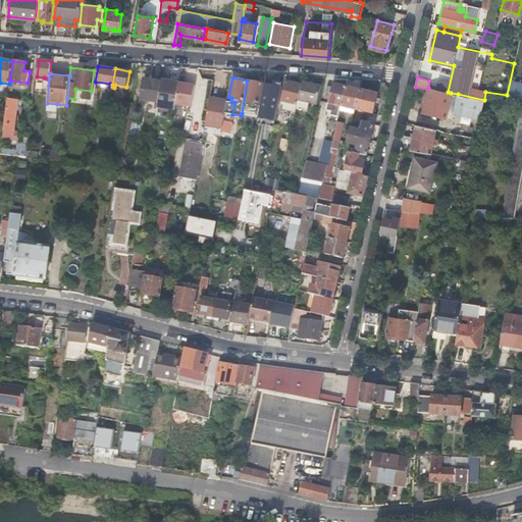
[(141,99),(158,102),(161,81),(145,79),(141,99)]
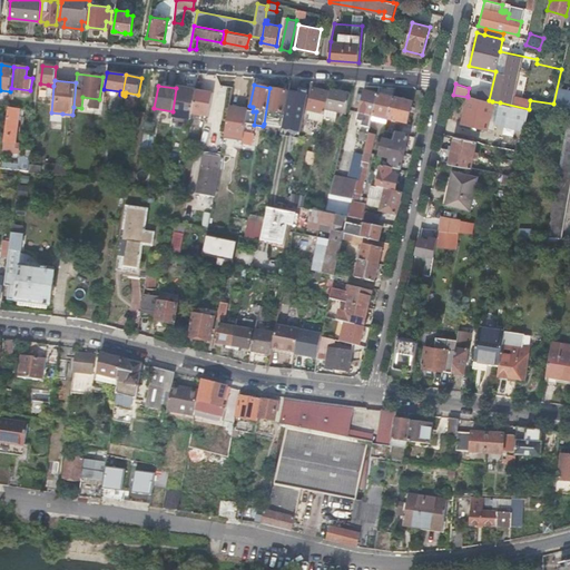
[(173,111),(172,116),(190,118),(192,114),(195,91),(188,90),(188,88),(176,87),(176,88),(173,111)]
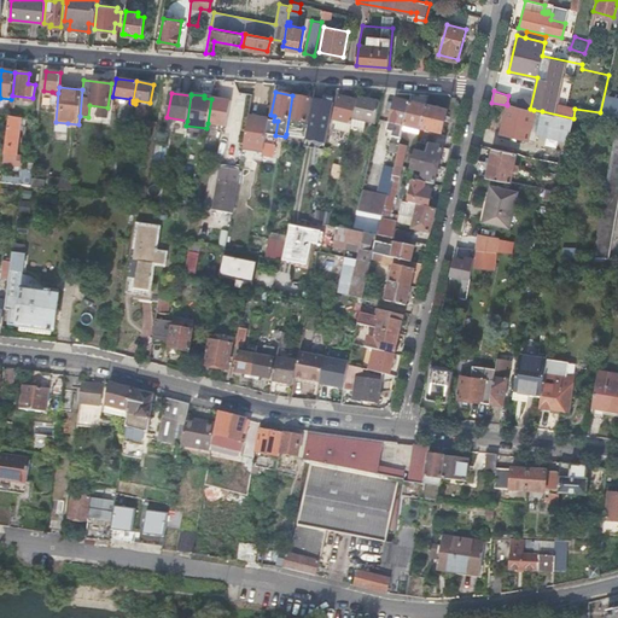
[(229,99),(211,95),(211,99),(208,123),(225,126),(229,99)]
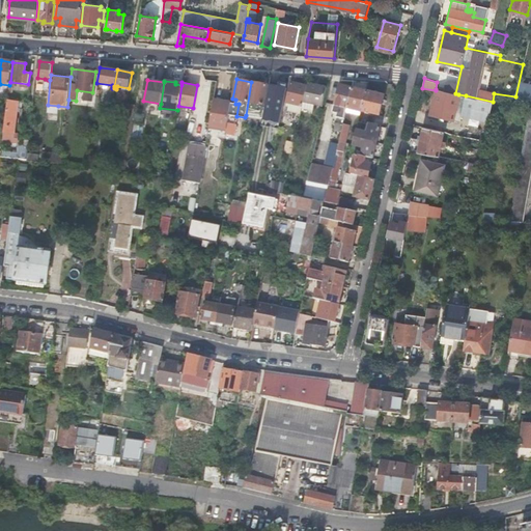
[(251,82),(246,115),(261,118),(264,105),(262,105),(263,103),(267,84),(251,82)]
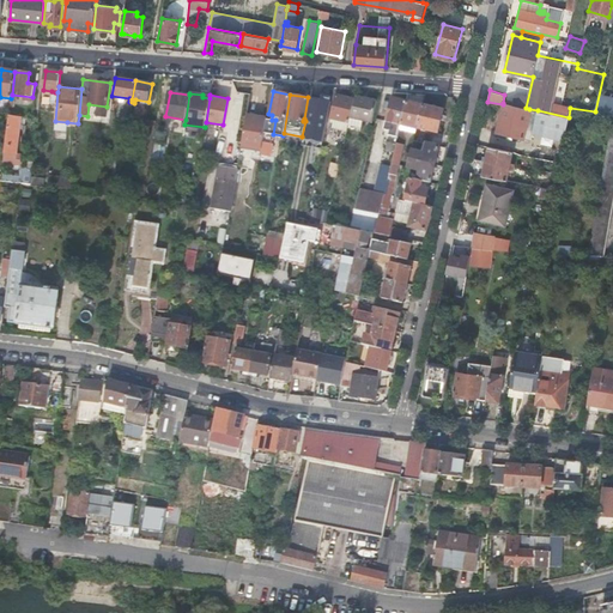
[(328,126),(346,129),(347,123),(347,122),(350,116),(353,99),(335,95),(328,126)]
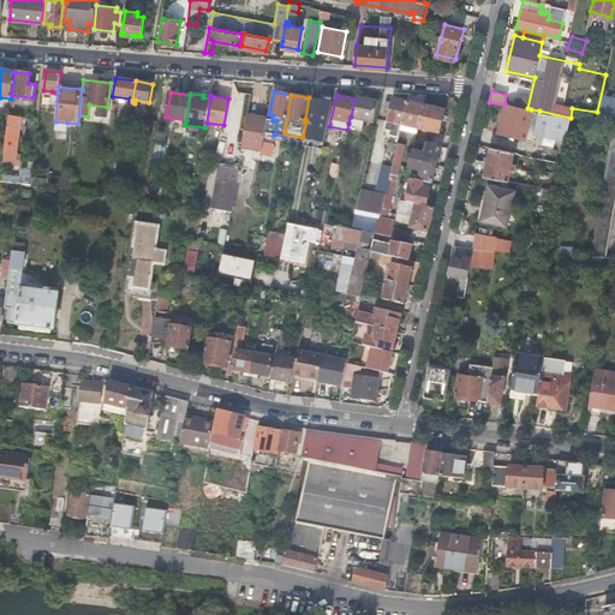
[(377,100),(356,95),(354,100),(351,117),(356,118),(363,119),(372,121),(377,100)]
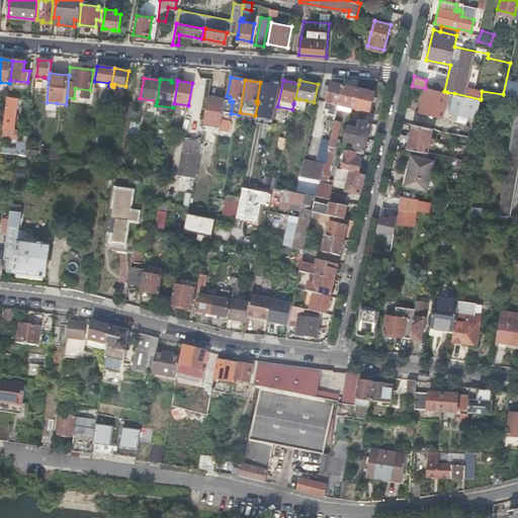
[(281,84),(263,81),(257,115),(274,118),(281,84)]
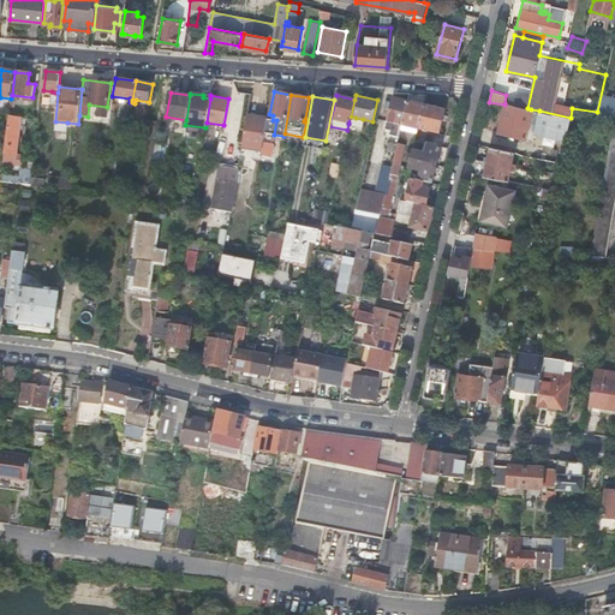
[(401,125),(406,101),(393,97),(387,121),(401,125)]
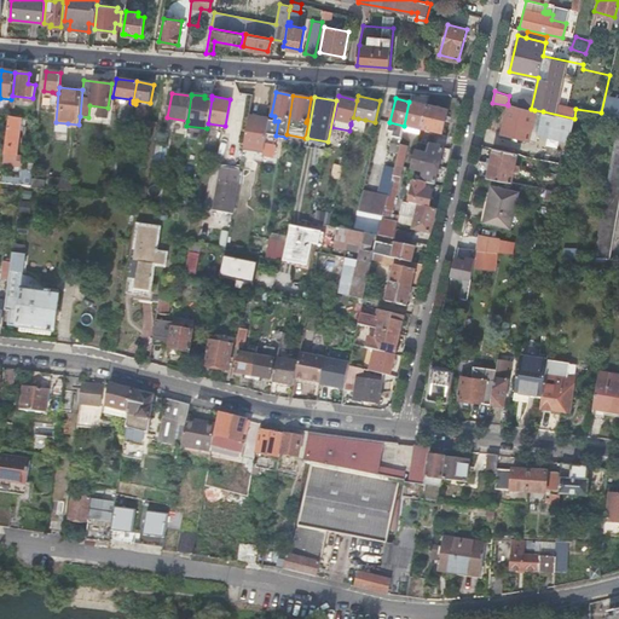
[(426,106),(409,102),(404,126),(420,129),(421,128),(426,106)]
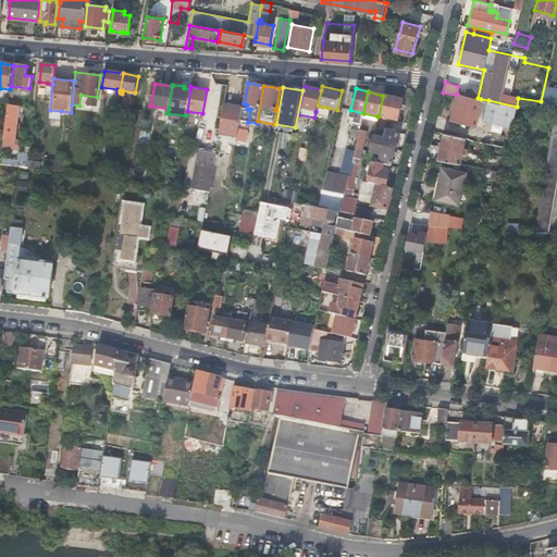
[(475,125),(481,99),(478,98),(457,94),(457,95),(452,120),(475,125)]
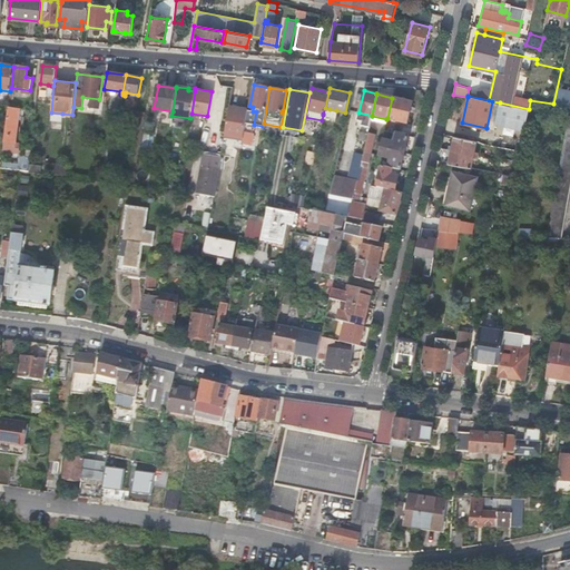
[(412,102),(392,98),(387,118),(406,124),(412,102)]
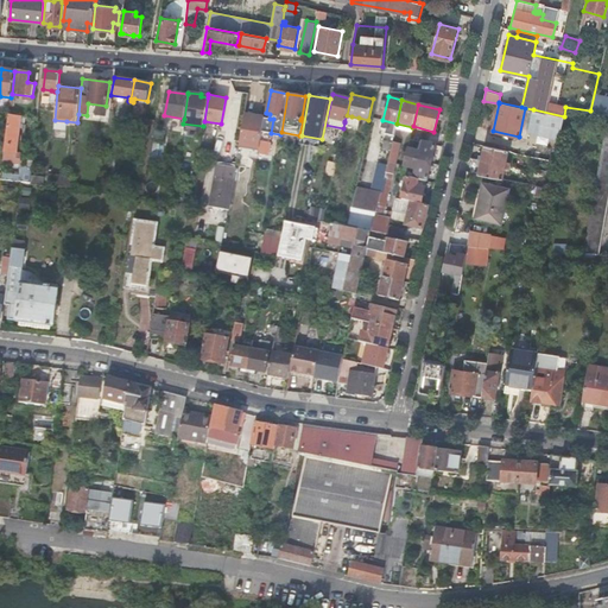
[(527,131),(559,138),(564,116),(533,109),(527,131)]
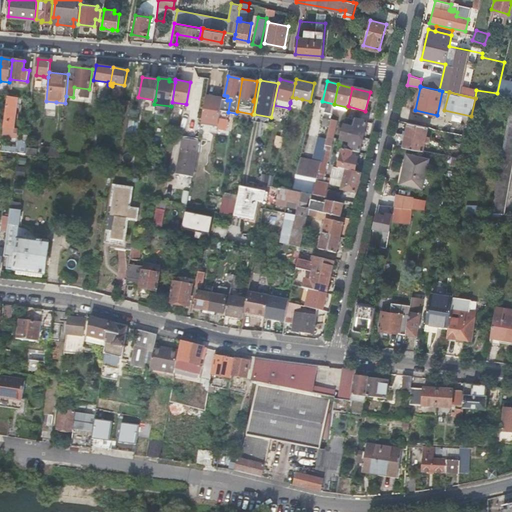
[(511,94),(491,213),(505,214),(511,173),(511,94)]
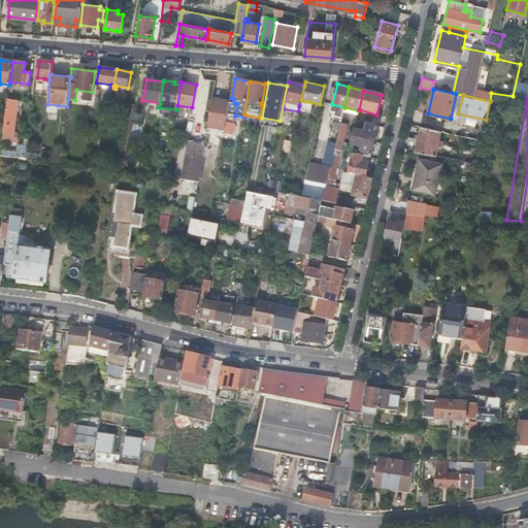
[(213,99),(209,125),(225,127),(226,122),(229,101),(213,99)]
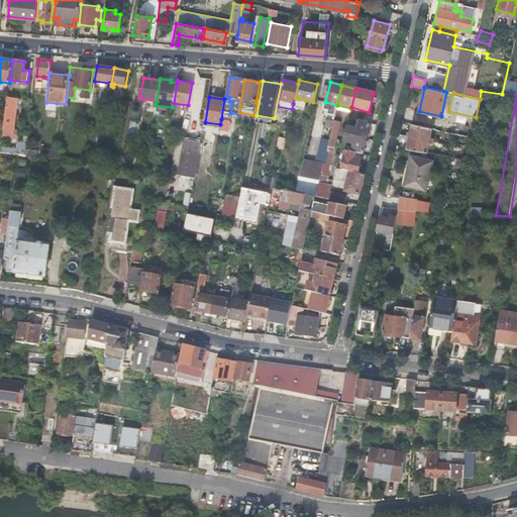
[(303,106),(305,100),(299,99),(295,98),(293,103),(293,104),(303,106)]
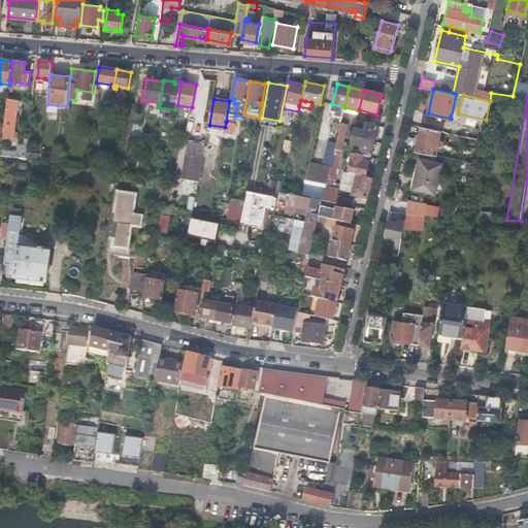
[(120,101),(119,109),(128,111),(130,103),(120,101)]
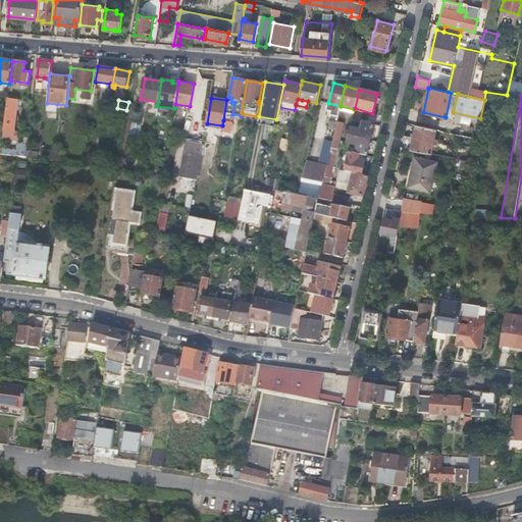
[(7,102),(3,134),(14,135),(15,122),(18,103),(7,102)]
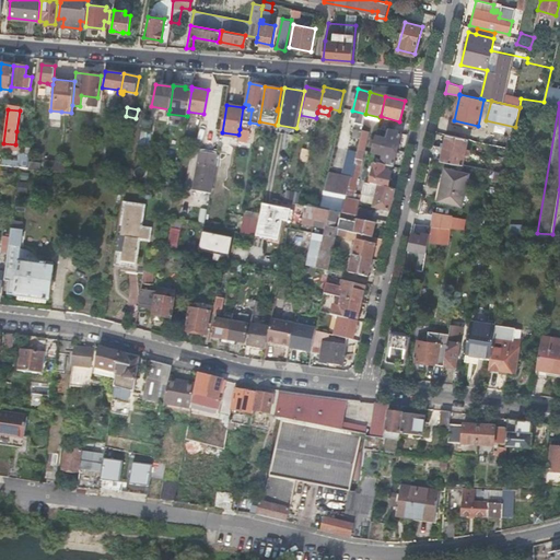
[(205,148),(219,150),(222,130),(208,128),(205,148)]
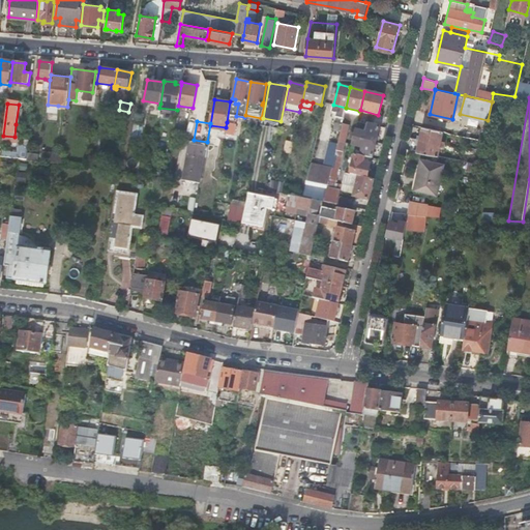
[(226,127),(225,134),(234,135),(235,124),(227,122),(226,127)]
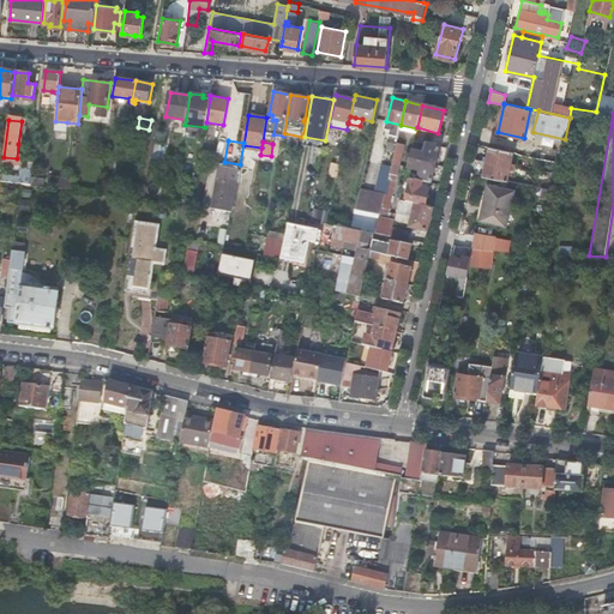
[(396,142),(386,179),(393,181),(403,144),(396,142)]
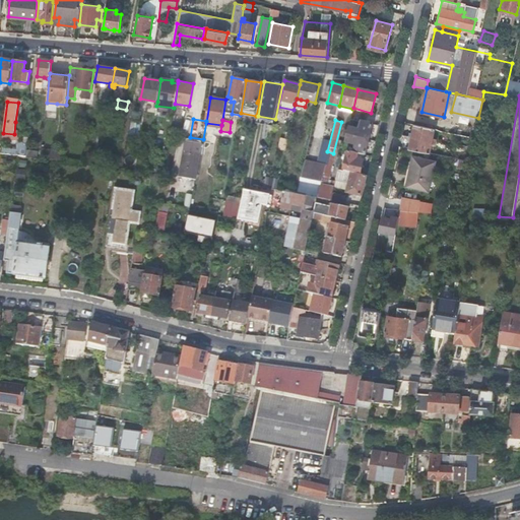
[(370,139),(373,124),(362,122),(360,130),(348,127),(347,134),(358,137),(370,139)]
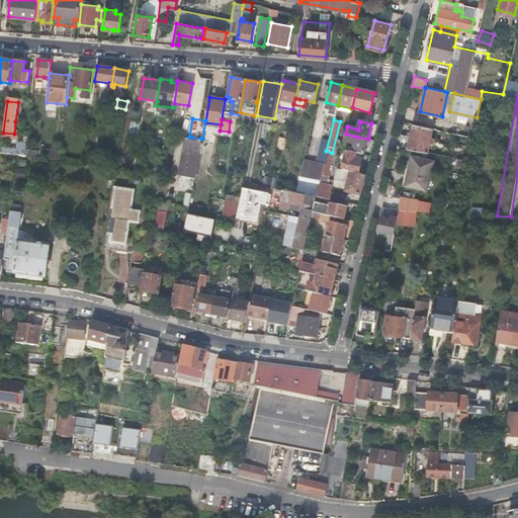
[(411,136),(433,141),(436,128),(413,123),(411,136)]
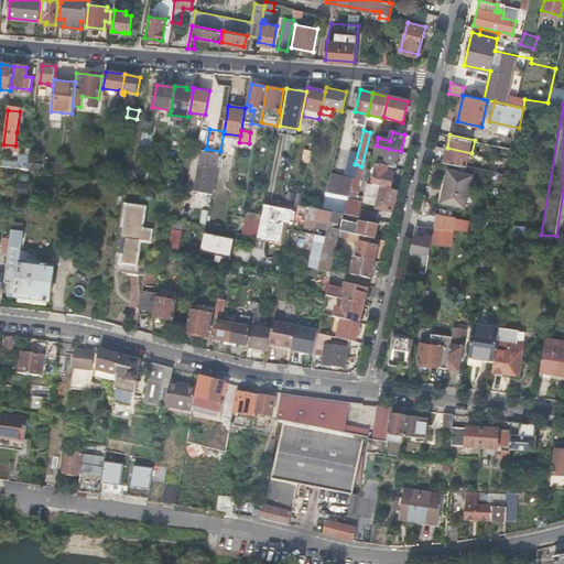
[(396,167),(397,169),(401,151),(388,149),(377,145),(375,154),(372,162),(376,163),(378,154),(386,156),(383,165),(396,167)]
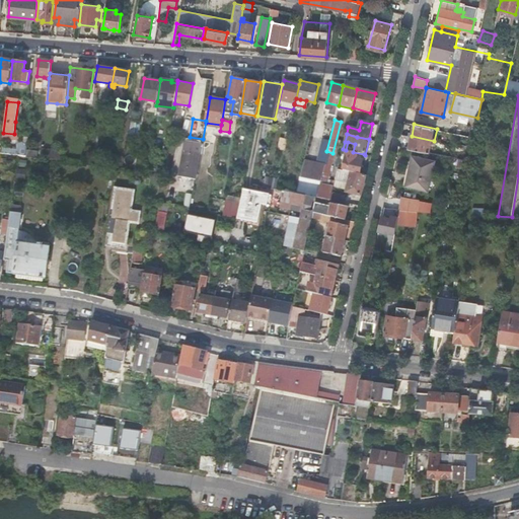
[(409,148),(431,153),(434,141),(412,136),(409,148)]
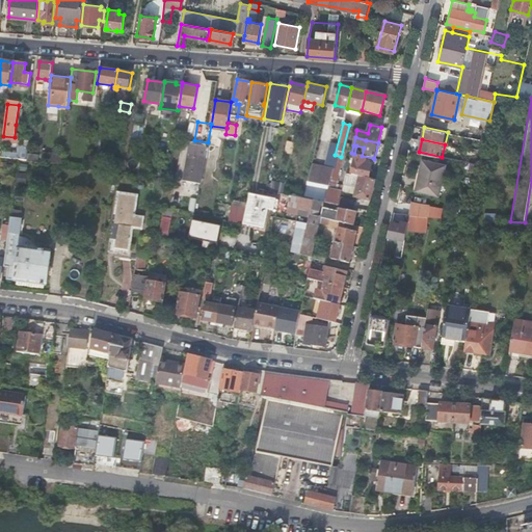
[(190,143),(184,179),(200,182),(207,147),(190,143)]
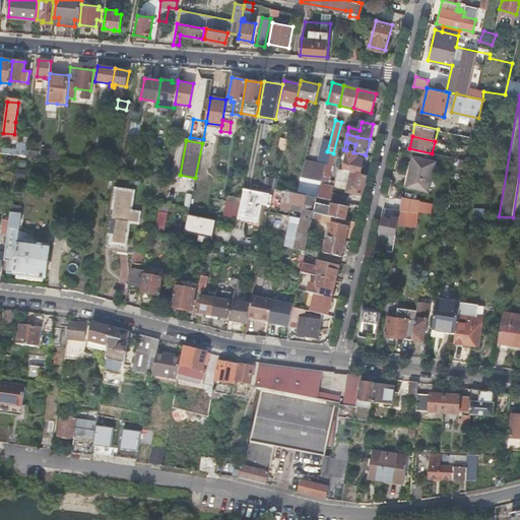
[(0,152),(18,155),(26,156),(27,143),(17,143),(17,149),(1,148),(0,152)]
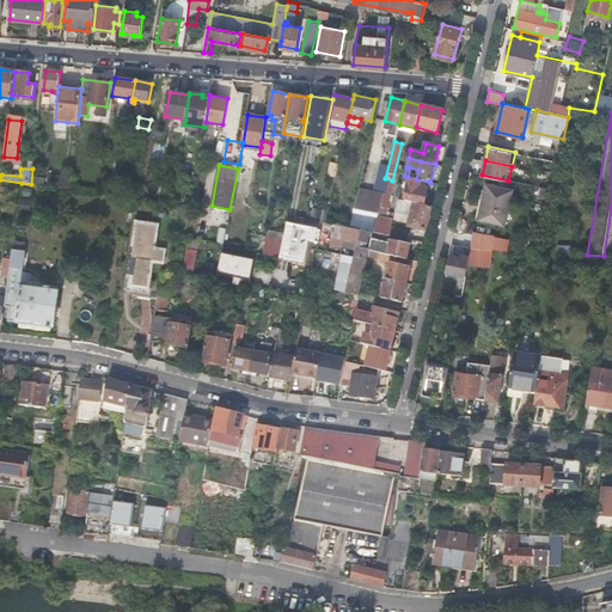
[(48,187),(71,189),(72,178),(49,175),(48,187)]
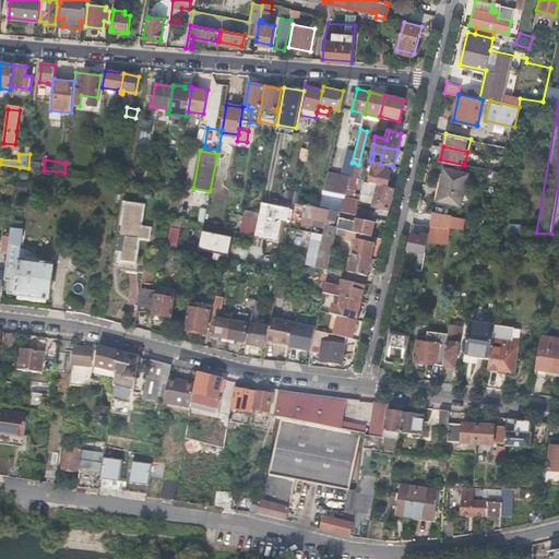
[(372,182),(373,183),(379,185),(388,187),(392,166),(380,164),(377,163),(372,162),(369,161),(364,181),(372,182)]
